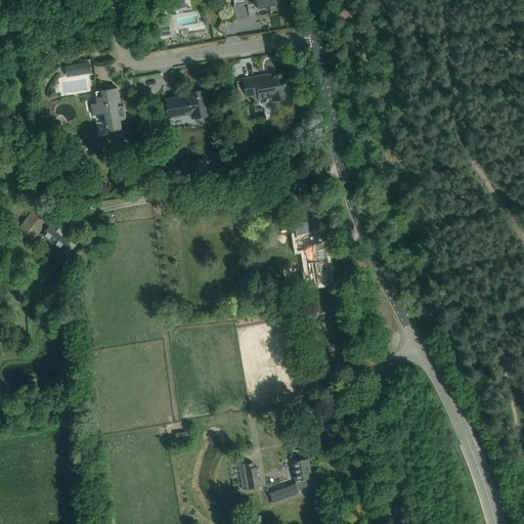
[(233,0),(234,5),(233,5),(233,6),(248,3),(247,3),(246,0),(256,0),(258,7),(253,8),(253,9),(275,5),(274,0),(233,0)]
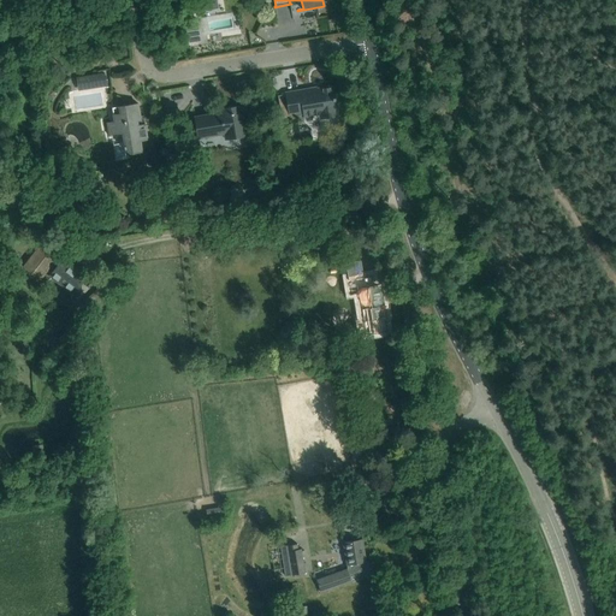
[(196,19),(185,21),(189,42),(200,41),(196,19)]
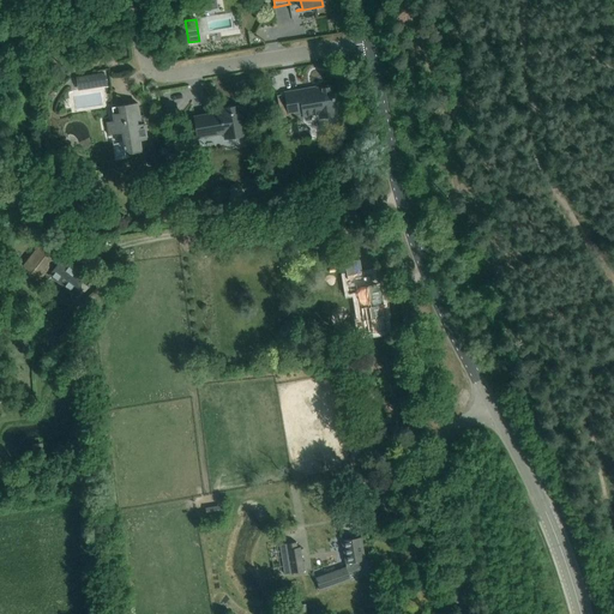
[(102,73),(90,74),(92,88),(107,85),(106,76),(103,77),(102,73)]
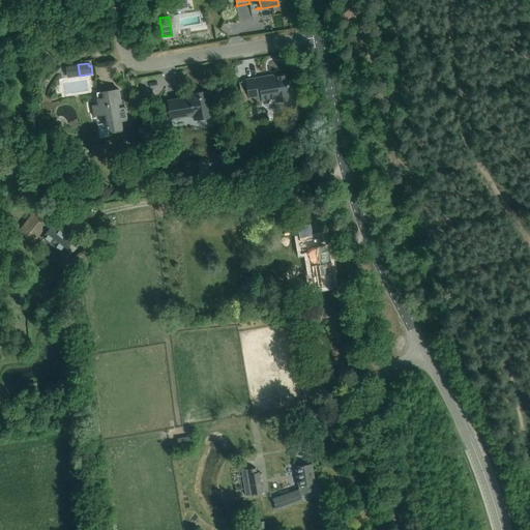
[(291,95),(287,74),(272,76),(273,78),(266,80),(265,77),(246,80),(248,97),(261,95),(262,99),(263,101),(264,104),(268,102),(269,100),(269,98),(275,97),(276,101),(290,99),(290,95),(291,95)]
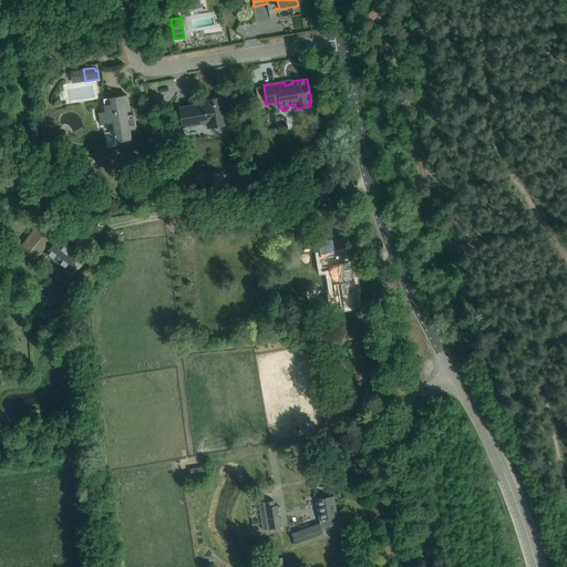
[(130,130),(135,129),(133,114),(127,115),(126,110),(130,109),(127,95),(103,99),(105,112),(99,113),(101,124),(114,122),(116,134),(114,134),(115,136),(116,136),(117,141),(131,138),(130,130)]
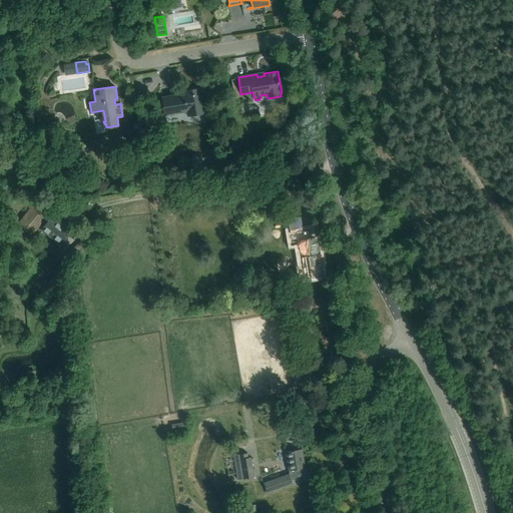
[(165,115),(194,110),(194,114),(205,112),(201,88),(190,89),(190,92),(162,97),(165,115)]
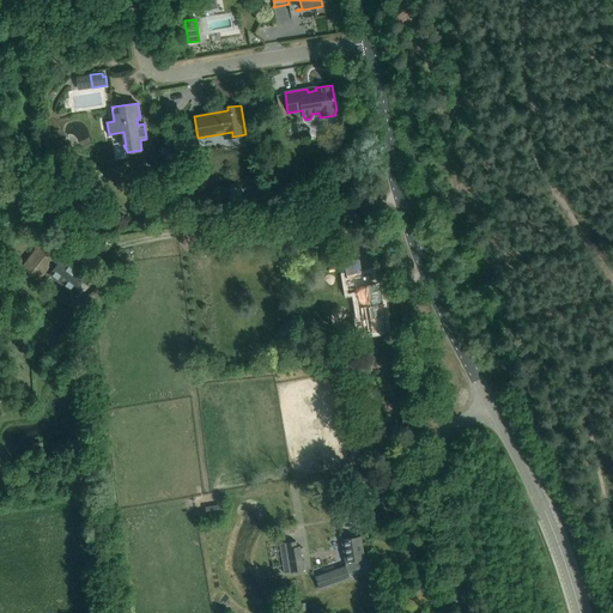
[(111,217),(114,225),(123,223),(122,214),(111,217)]
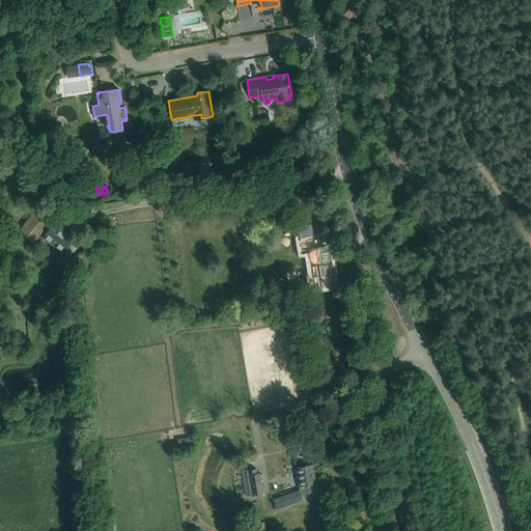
[(34,241),(51,220),(36,208),(20,229),(34,241)]
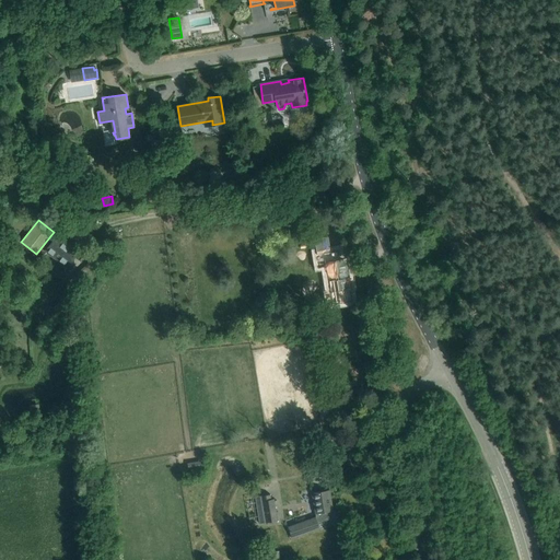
[(46,251),(58,260),(66,266),(77,252),(57,236),(46,251)]
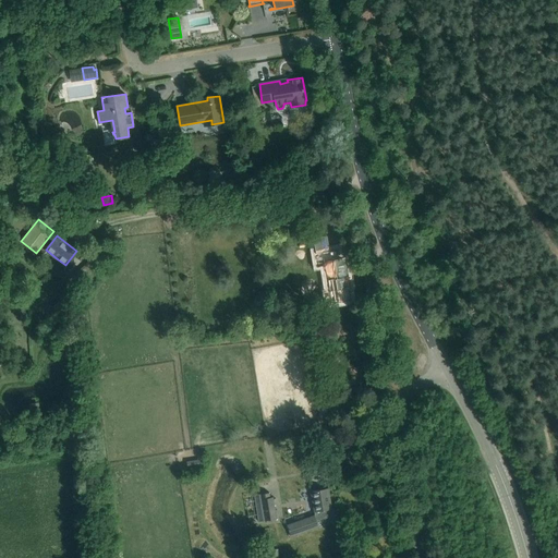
[(344,258),(338,259),(336,251),(329,252),(327,237),(314,238),(318,263),(325,262),(328,287),(322,288),(323,301),(330,300),(330,301),(337,300),(337,302),(344,300),(344,299),(349,299),(348,289),(350,289),(348,278),(344,258)]
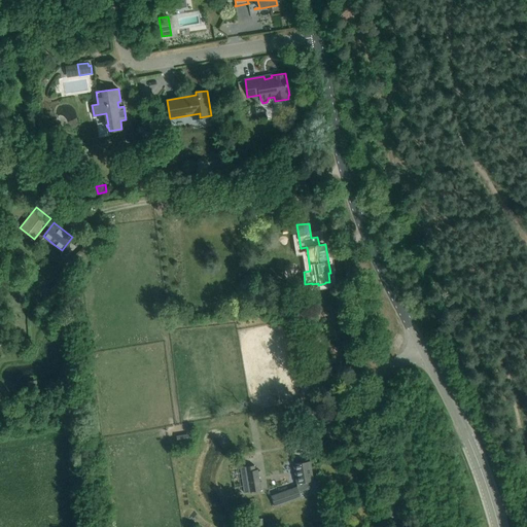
[(168,237),(179,238),(179,229),(168,229),(168,237)]
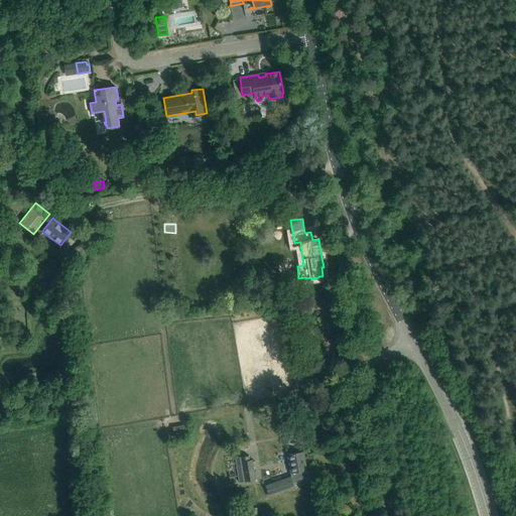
[(190,426),(176,427),(176,436),(190,435),(190,426)]
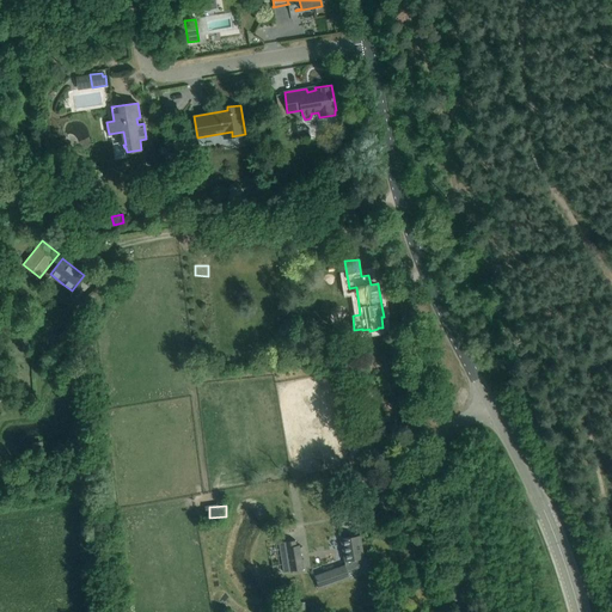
[(349,577),(348,571),(359,567),(357,560),(363,558),(362,548),(361,549),(360,544),(361,544),(360,536),(341,538),(344,562),(346,562),(346,565),(314,576),(319,588),(349,577)]
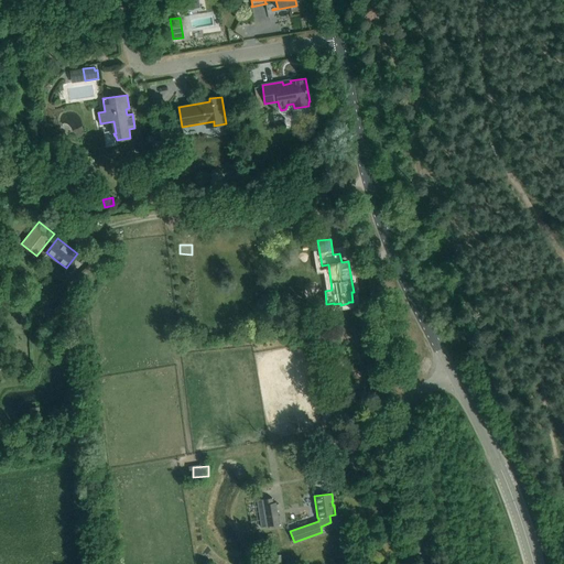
[(268,527),(280,524),(275,502),(273,502),(272,498),(263,499),(268,527)]
